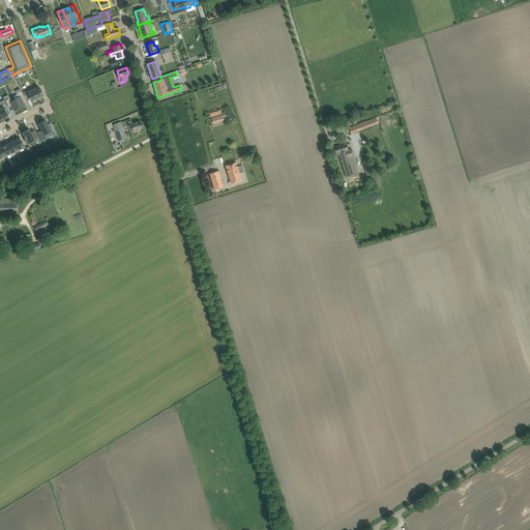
[(39,87),(33,90),(37,98),(43,96),(39,87)]
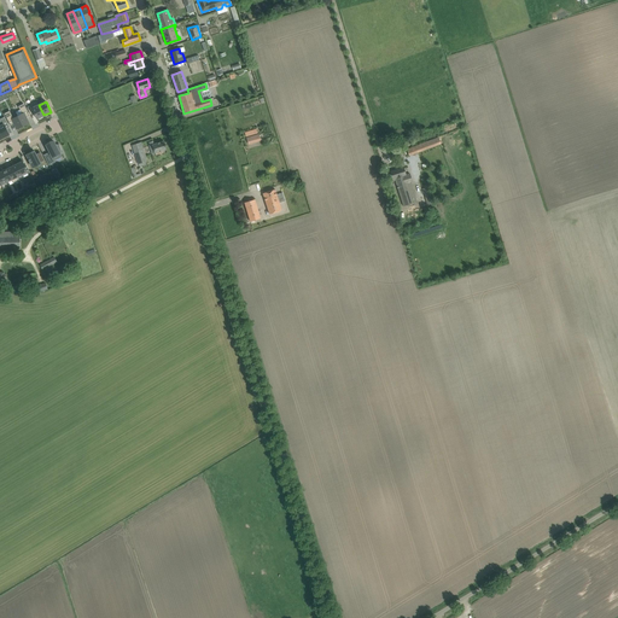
[(22,114),(17,116),(23,126),(29,123),(27,117),(29,116),(23,104),(18,106),(22,114)]
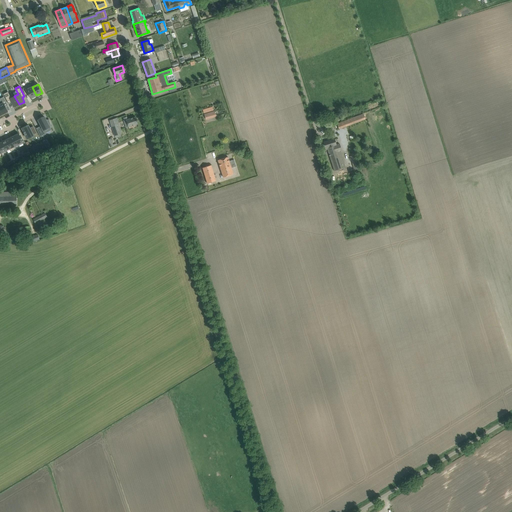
[(32,87),(26,90),(31,98),(36,95),(32,87)]
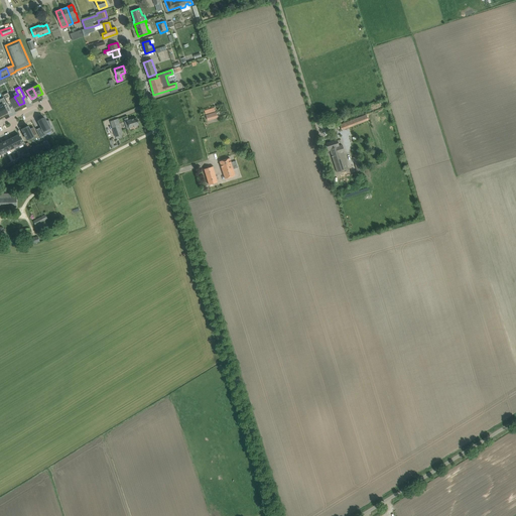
[(8,93),(3,95),(8,105),(11,103),(14,108),(19,105),(14,97),(11,99),(8,93)]
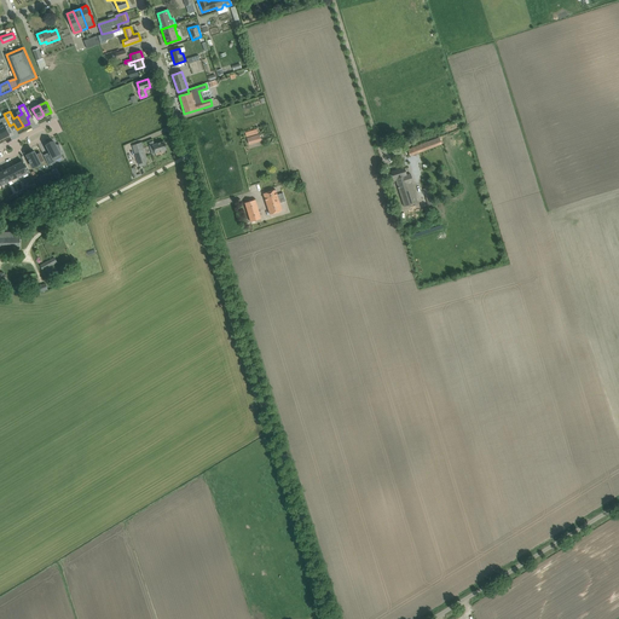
[(408,150),(410,156),(441,144),(439,138),(408,150)]
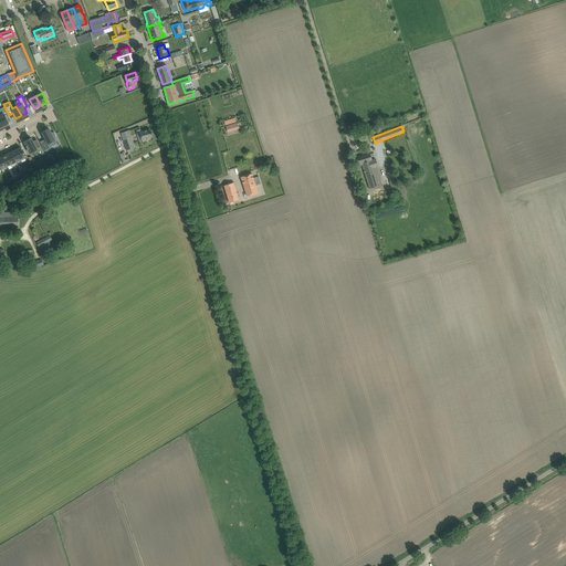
[(44,139),(40,142),(45,152),(51,148),(48,144),(54,140),(56,139),(54,132),(51,133),(49,129),(42,133),(46,140),(44,142),(44,139)]
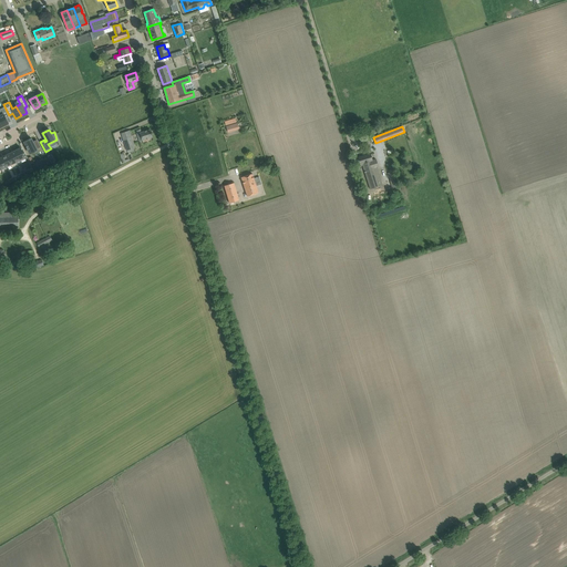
[(153,137),(150,130),(141,133),(140,130),(136,131),(140,142),(153,137)]
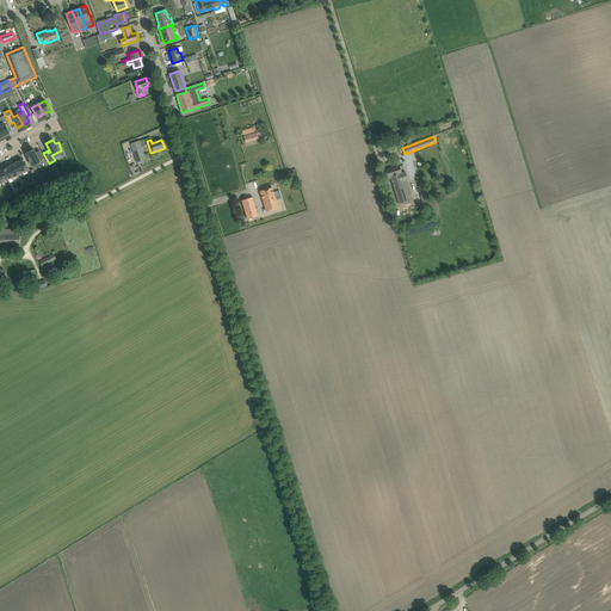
[(146,160),(143,154),(139,141),(130,143),(137,162),(146,160)]
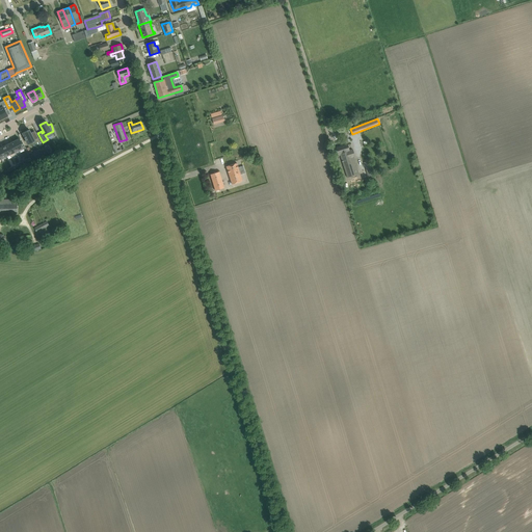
[(26,132),(23,133),(28,143),(34,140),(33,137),(36,135),(37,138),(38,138),(34,131),(30,133),(30,132),(29,130),(26,131),(26,132)]
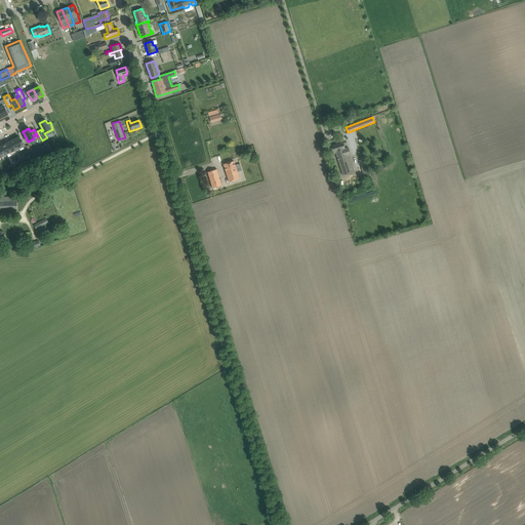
[(18,136),(14,139),(18,149),(19,150),(24,147),(18,136)]
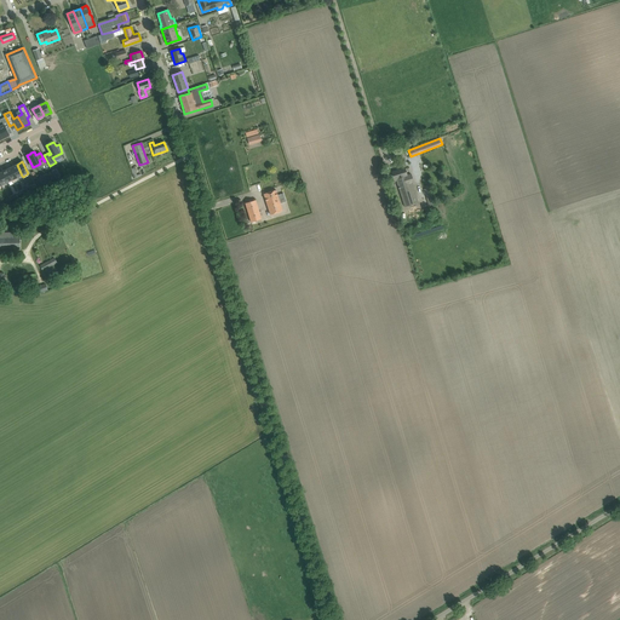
[(17,165),(11,167),(17,178),(22,176),(17,165)]
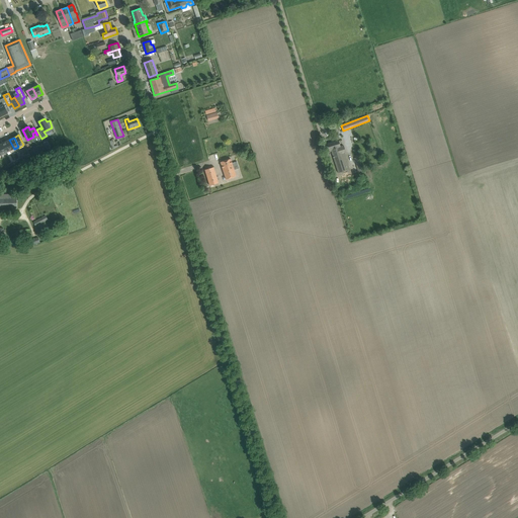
[(9,140),(5,142),(10,151),(11,153),(15,151),(14,149),(9,140)]
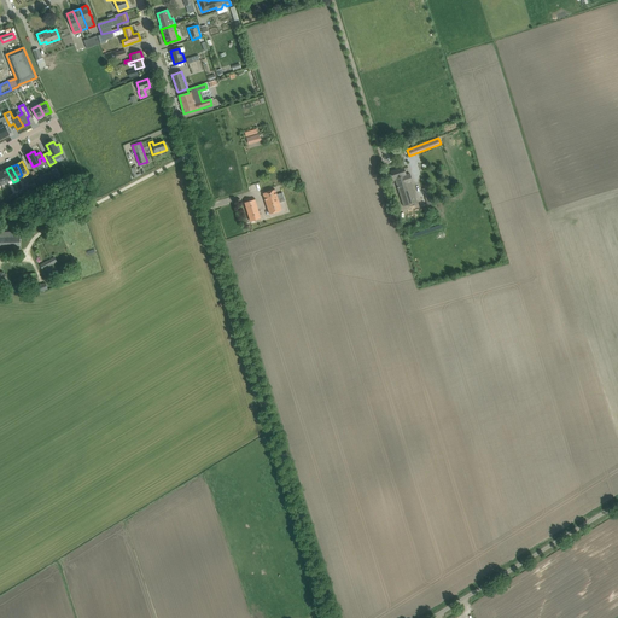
[(412,182),(412,180),(409,174),(406,175),(403,168),(390,172),(392,181),(395,180),(403,207),(418,202),(410,182),(412,182)]
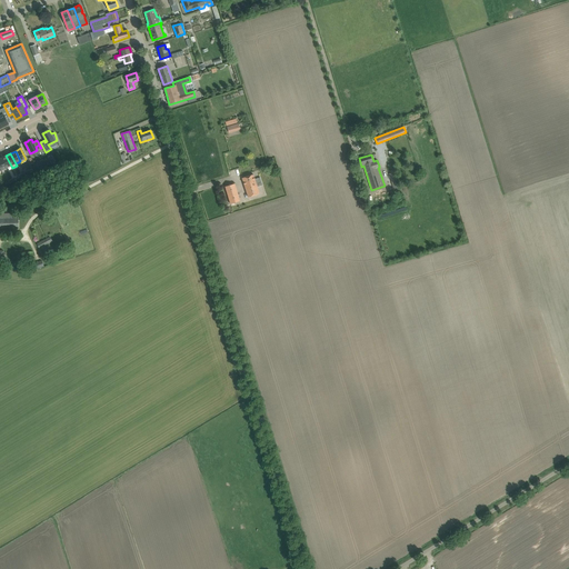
[(6,156),(1,158),(6,168),(11,166),(6,156)]
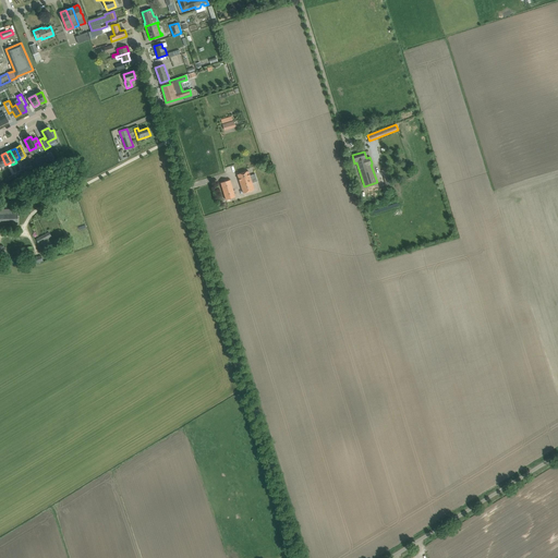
[(46,156),(32,162),(35,169),(49,161),(46,156)]
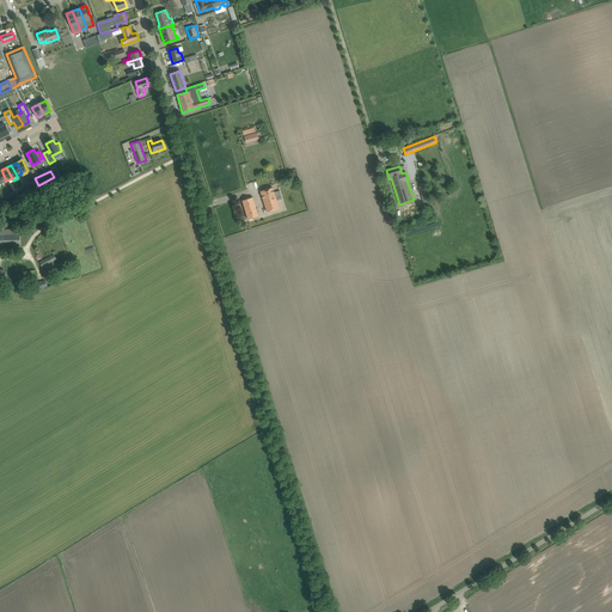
[(279,208),(274,194),(273,188),(261,191),(267,212),(279,208)]
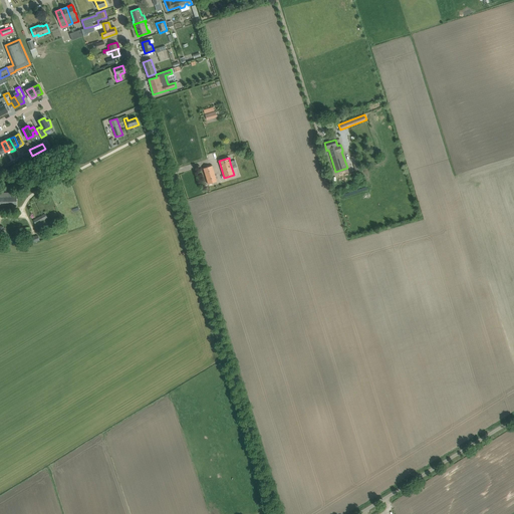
[(212,166),(203,169),(208,184),(216,181),(212,166)]
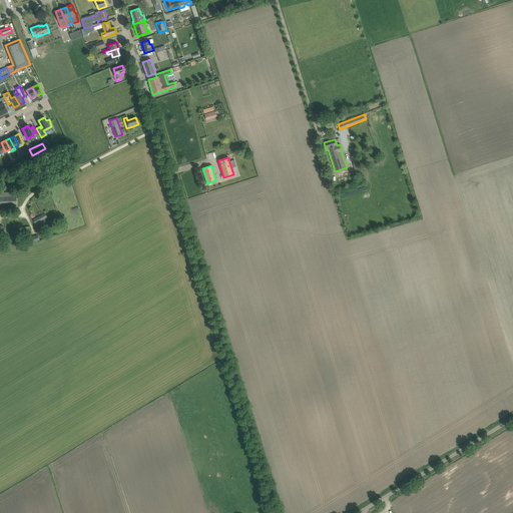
[(0,204),(11,205),(16,205),(16,196),(10,196),(10,192),(5,192),(4,192),(2,192),(0,192),(0,204)]
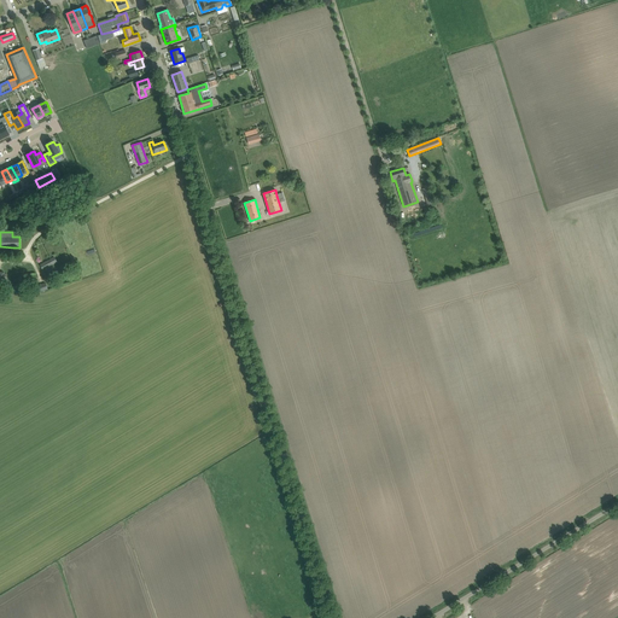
[(40,264),(42,269),(52,264),(48,260),(40,264)]
